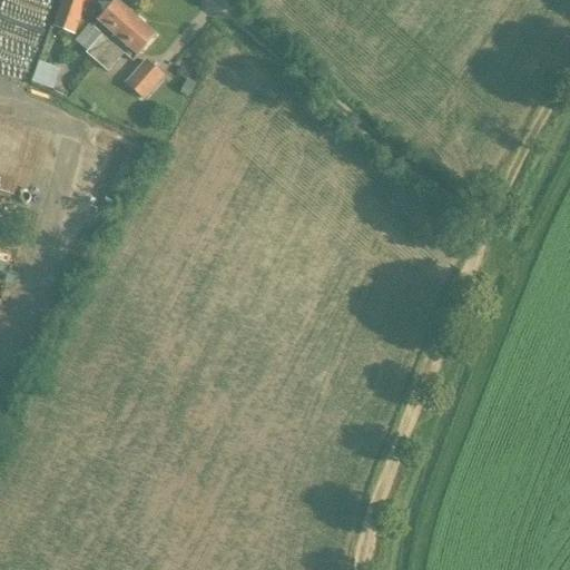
[(61,0),(51,28),(74,36),(86,0),(61,0)]
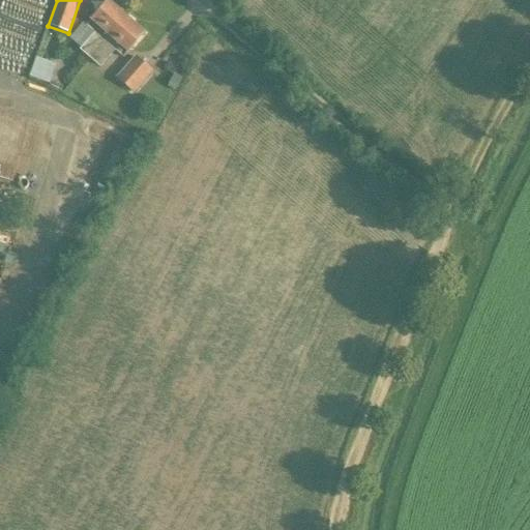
[(89,21),(90,21),(85,26),(93,34),(80,50),(89,59),(124,18),(106,2),(89,21)]
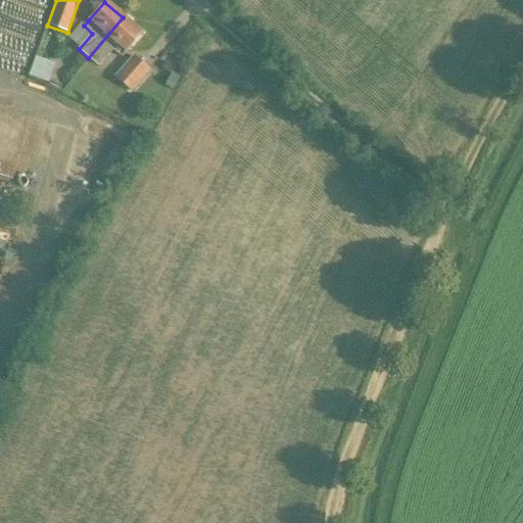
[(142,34),(123,17),(88,58),(98,66),(113,50),(122,57),(142,34)]
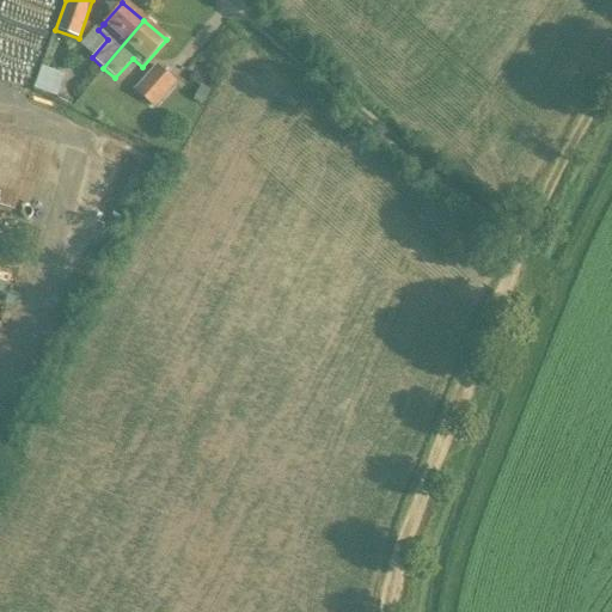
[(40,65),(32,87),(55,95),(62,73),(40,65)]
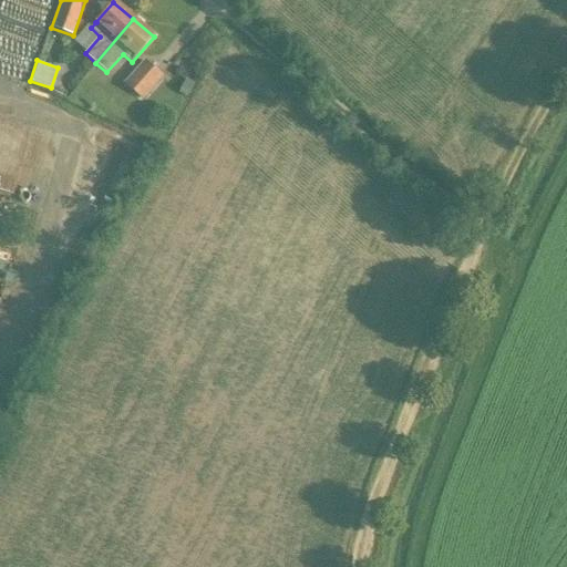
[(144,60),(124,84),(144,101),(164,76),(144,60)]
